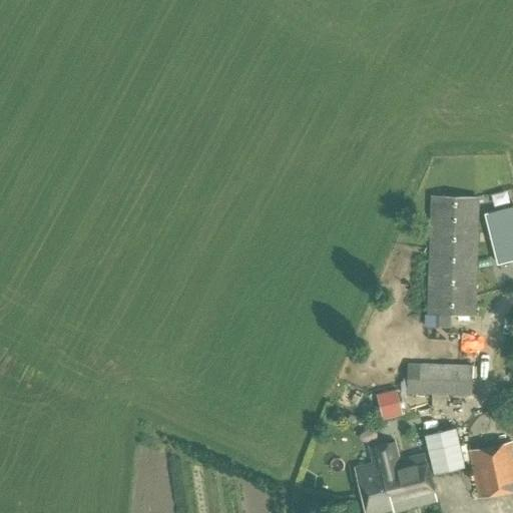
[(474,317),(477,197),(433,196),(429,315),(474,317)]
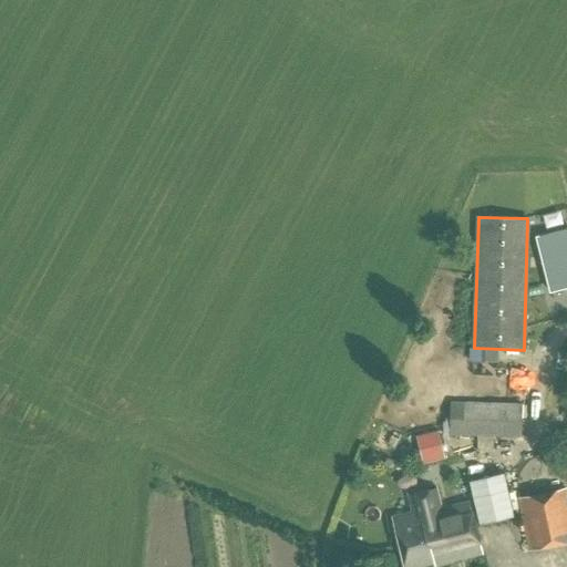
[(566,286),(566,228),(536,236),(549,290),(566,286)]
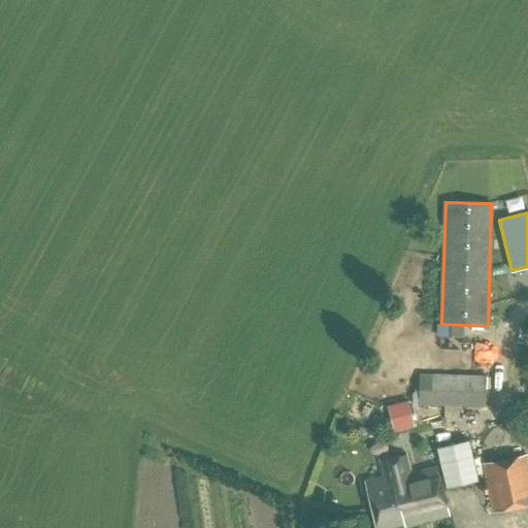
[(419,404),(440,405),(485,406),(486,377),(420,374),(419,404)]
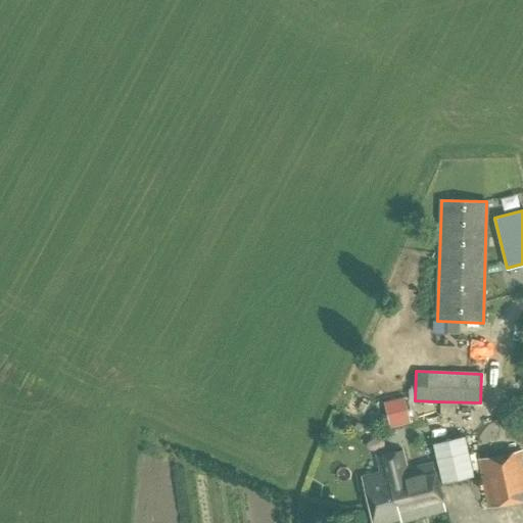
[(484,484),(522,476),(522,456),(522,452),(479,461),(484,484)]
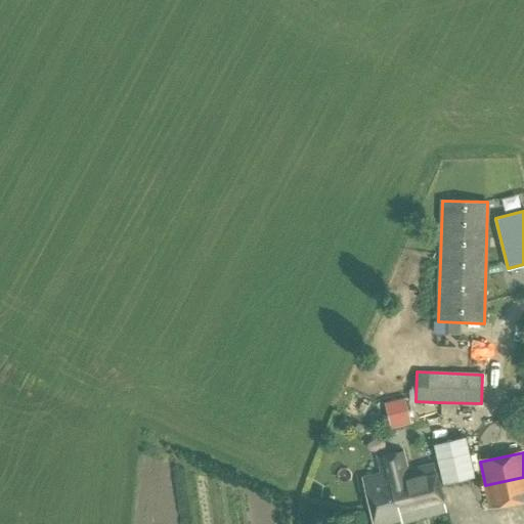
[(369,506),(439,488),(434,464),(404,471),(402,463),(382,468),(383,473),(362,478),(369,506)]
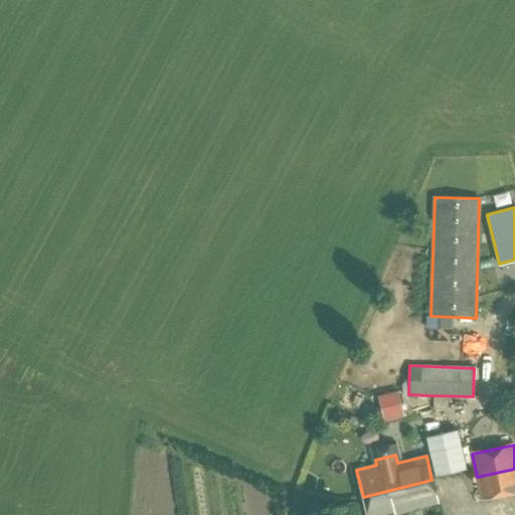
[(514,469),(477,477),(482,500),(514,493),(514,469)]
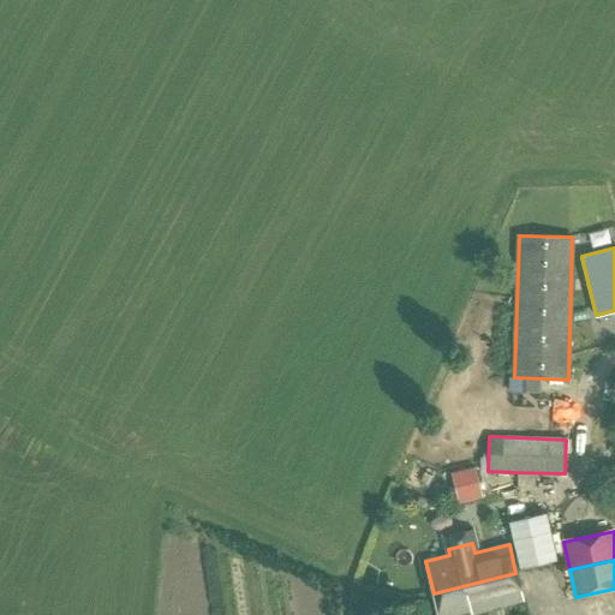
[(471,614),(472,614),(524,601),(515,573),(434,593),(439,614),(471,614)]
